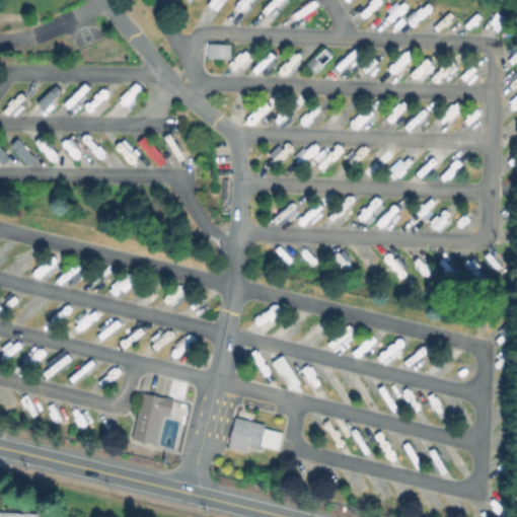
[(230,44),(230,60),(208,60),(208,44),(230,44)]
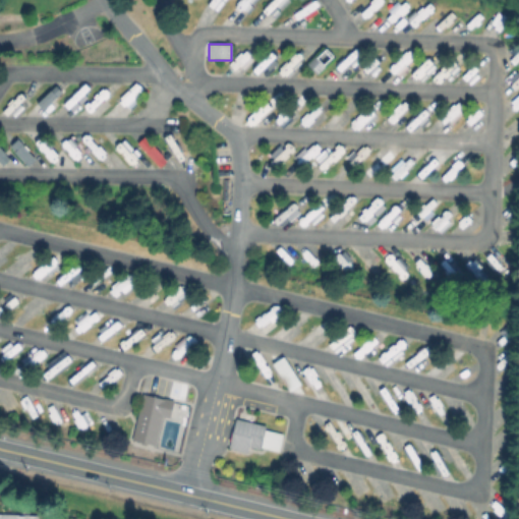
[(316,74),(334,58),(326,49),(308,66),(316,74)]
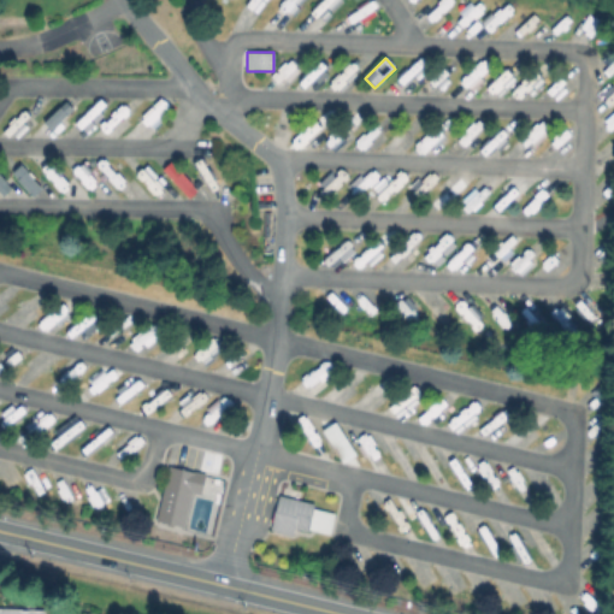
[(75,108),(46,137),(37,129),(65,100),(75,108)]
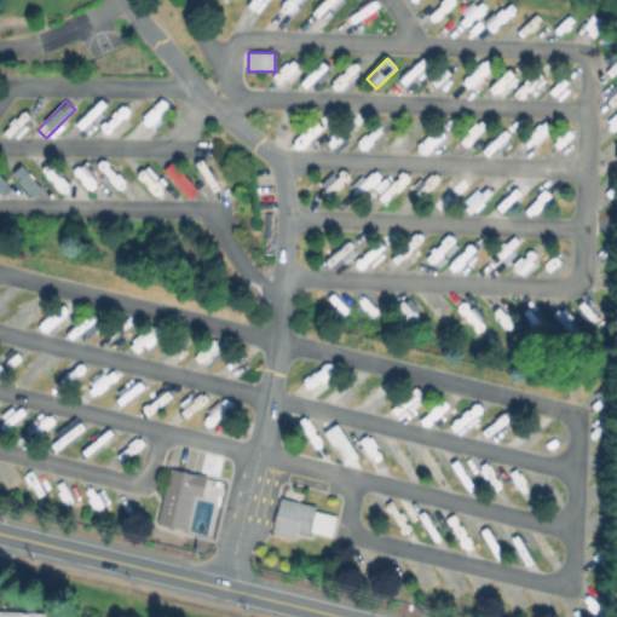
[(3,133),(10,139),(34,114),(27,108),(3,133)]
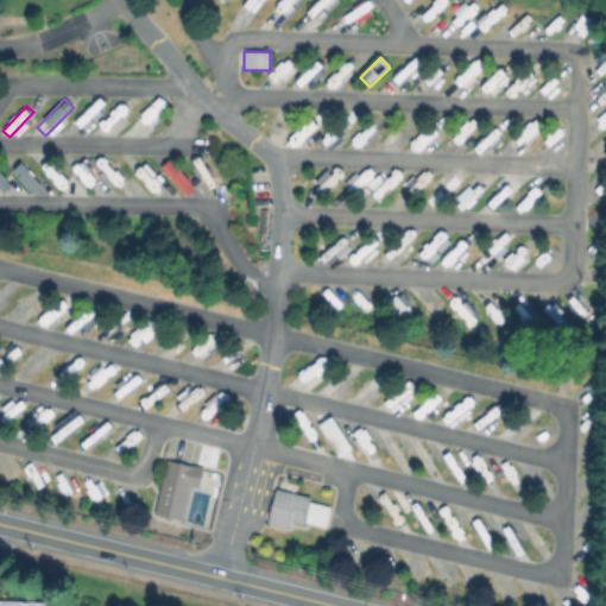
[(162,166),(183,197),(193,191),(171,161),(162,166)]
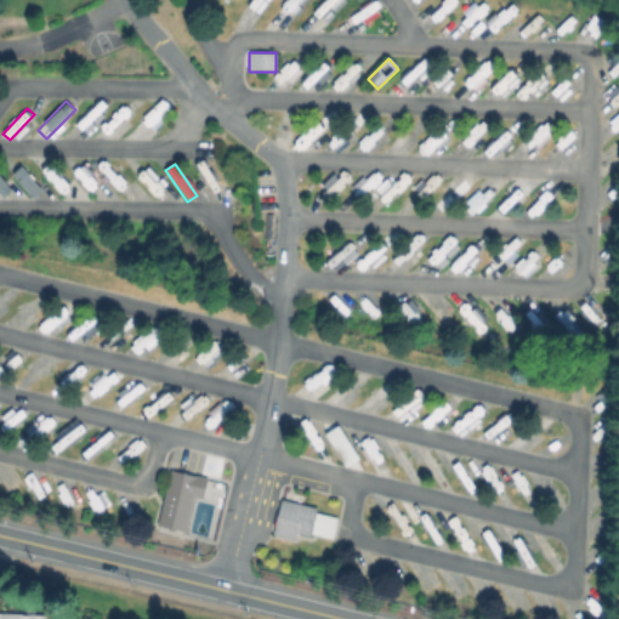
[(43,192),(22,166),(12,175),(33,199),(43,192)]
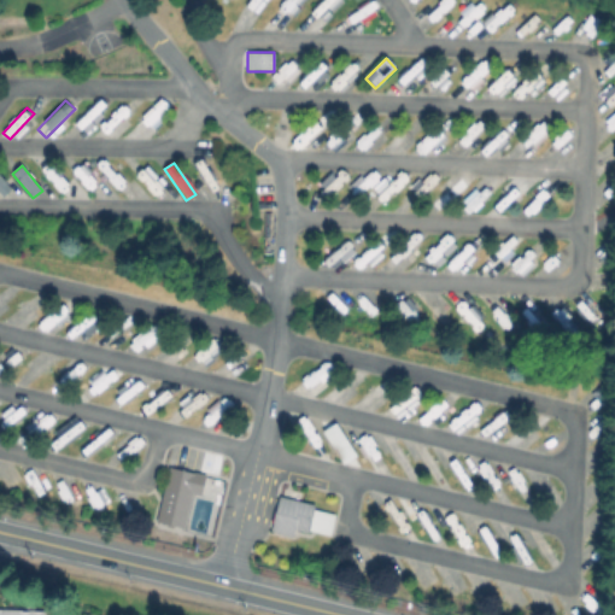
[(0,194),(3,197),(10,189),(0,177),(0,194)]
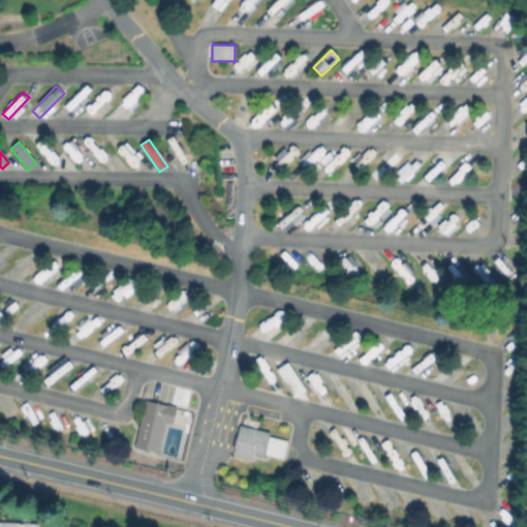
[(305,391),(293,398),(276,371),(287,364),(305,391)]
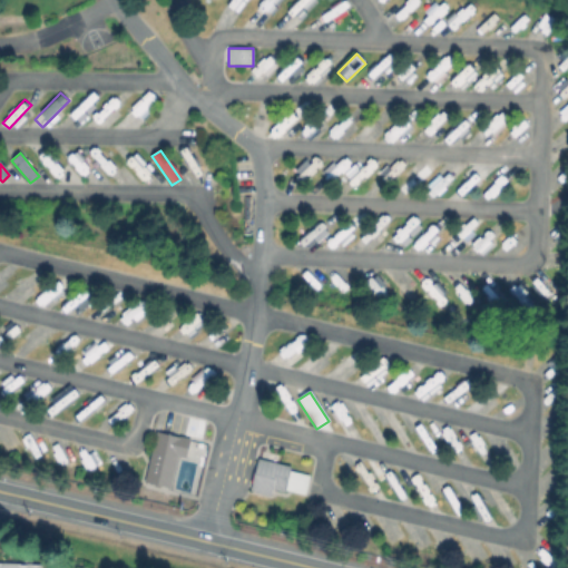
[(191,440),(186,459),(177,457),(170,488),(145,482),(156,432),(191,440)]
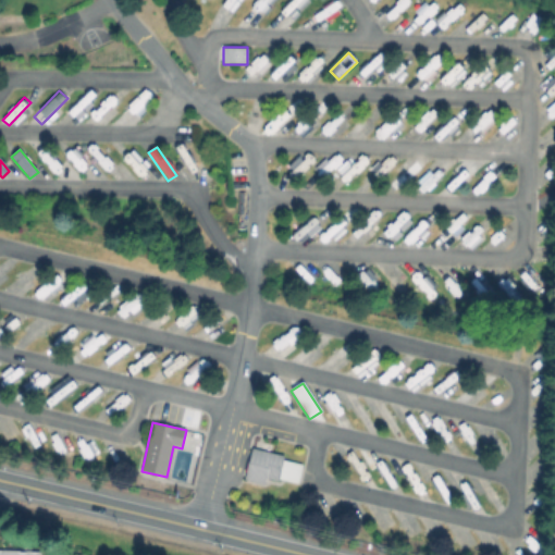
[(303,466),(299,483),(267,477),(266,484),(247,481),(253,449),(285,456),(283,463),(303,466)]
